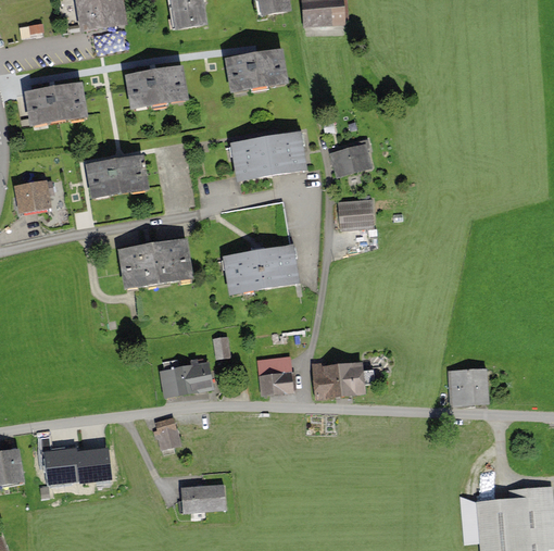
[(73,0),(77,32),(124,25),(121,0),(73,0)]
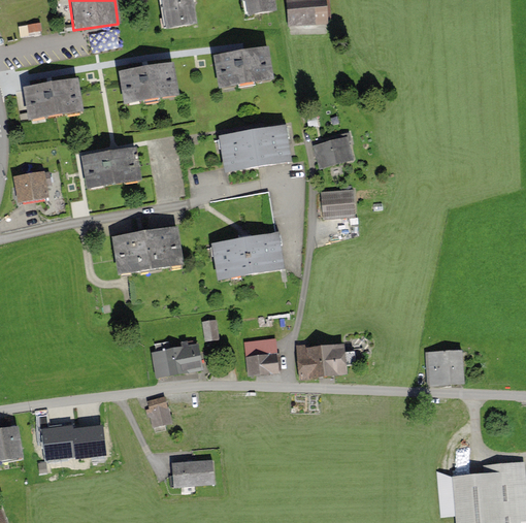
[(160,0),(165,27),(195,23),(191,0),(160,0)]
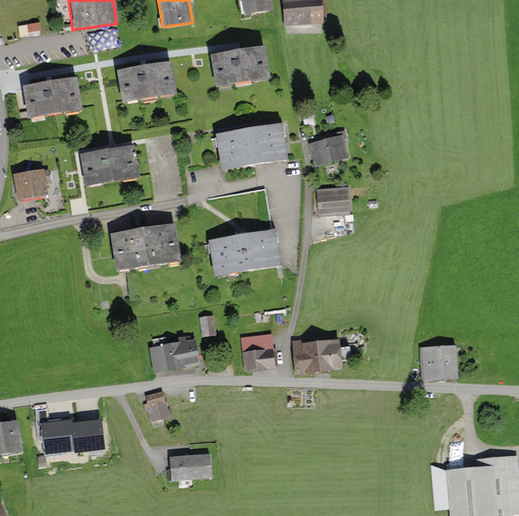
[(237,0),(239,15),(272,10),(270,0),(237,0)]
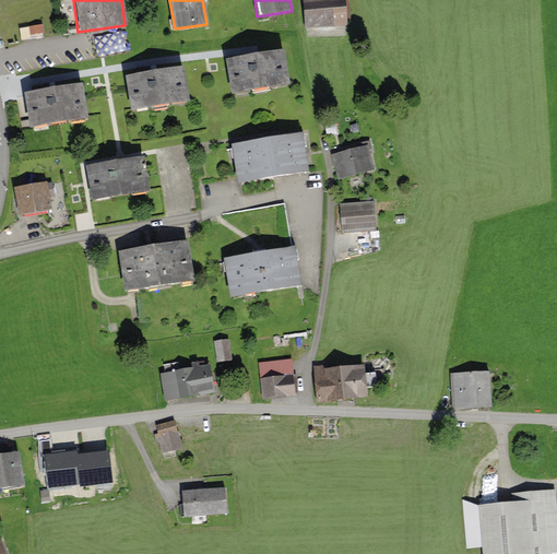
[(299,0),(301,22),(346,19),(344,0),(299,0)]
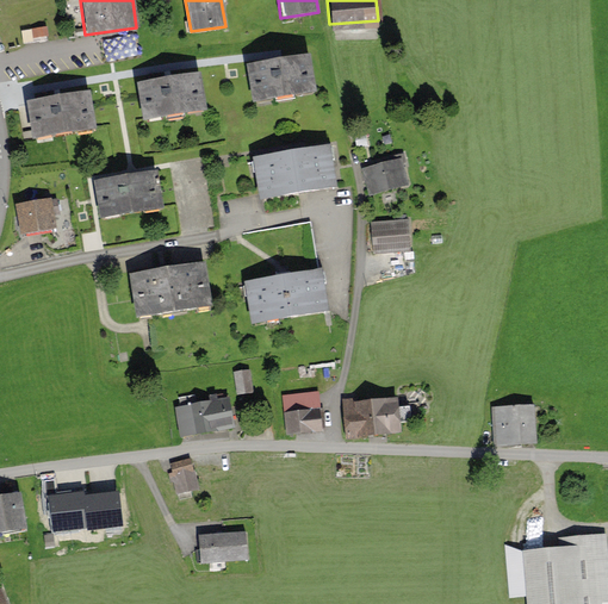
[(278,57),(246,63),(252,101),(315,91),(308,53),(278,57)]
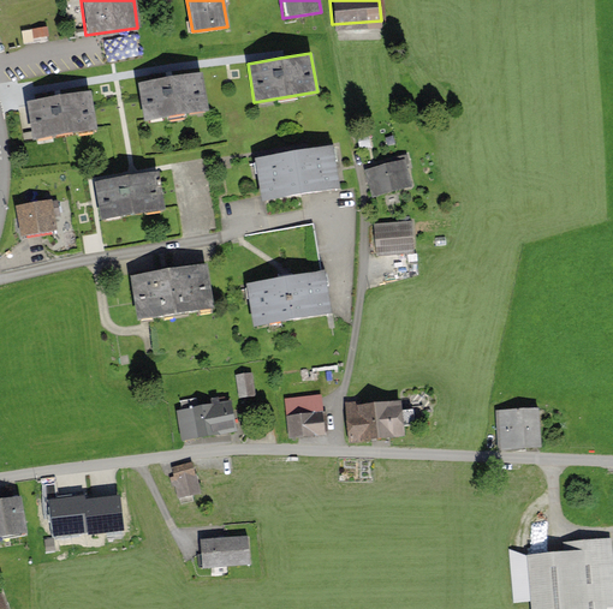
[(168,76),(138,81),(144,120),(207,111),(201,71),(168,76)]
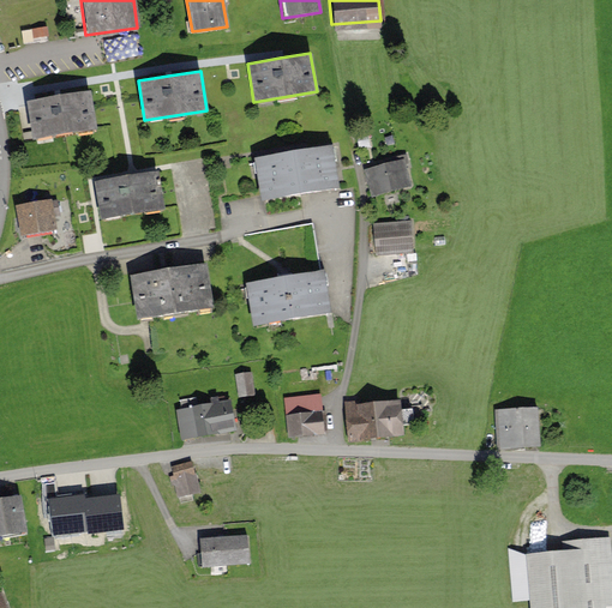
[(57,95),(27,100),(33,138),(95,130),(89,90),(57,95)]
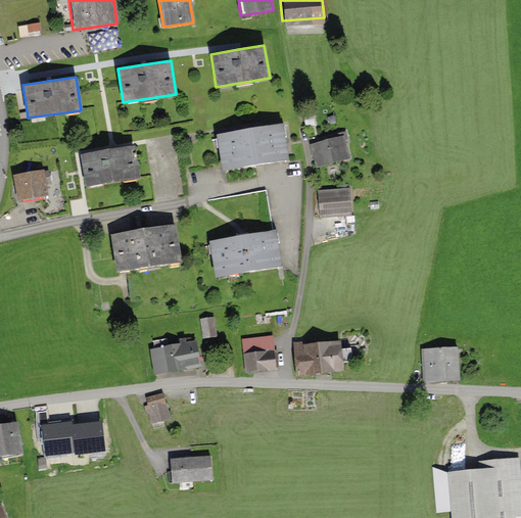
[(282,123),(216,134),(222,171),(288,159),(282,123)]
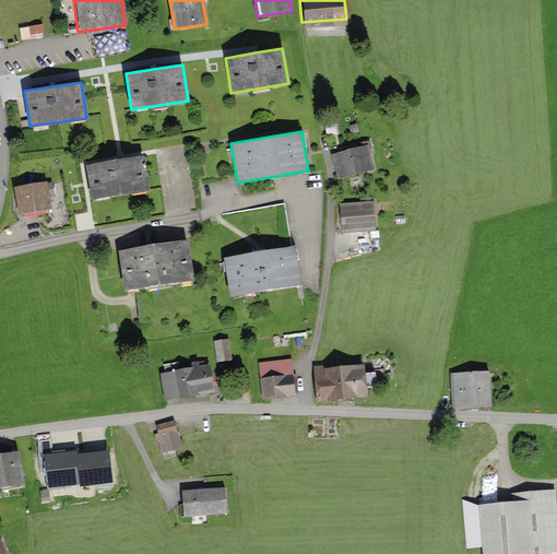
[(357,144),(330,151),(336,177),(372,167),(367,146),(370,146),(368,137),(355,140),(357,144)]
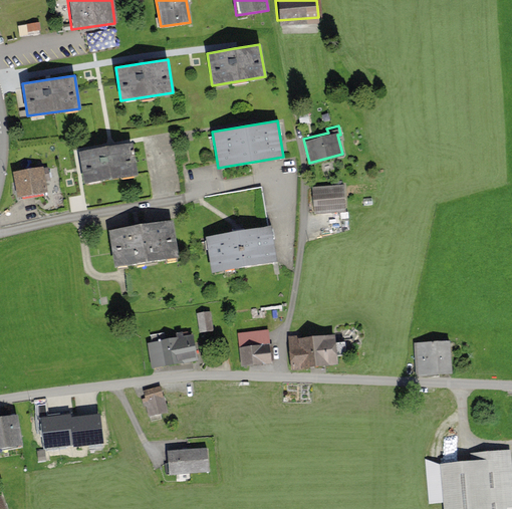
[(131,142),(77,151),(83,183),(136,175),(135,168),(131,142)]
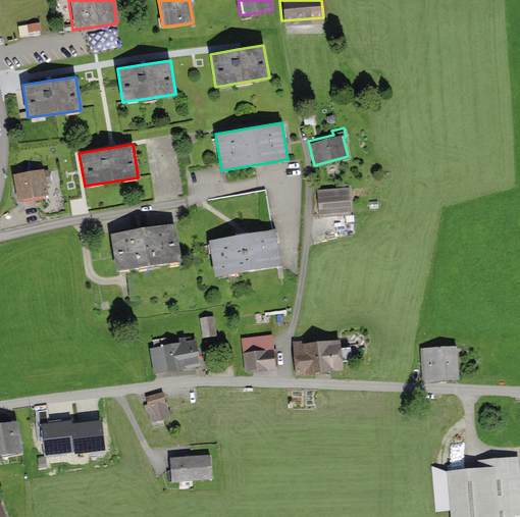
[(14,175),(17,200),(48,195),(44,170),(14,175)]
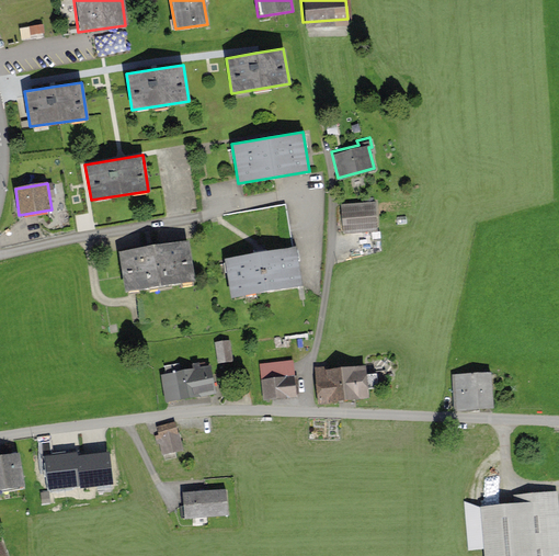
[(374,196),(339,200),(342,228),(376,224),(374,196)]
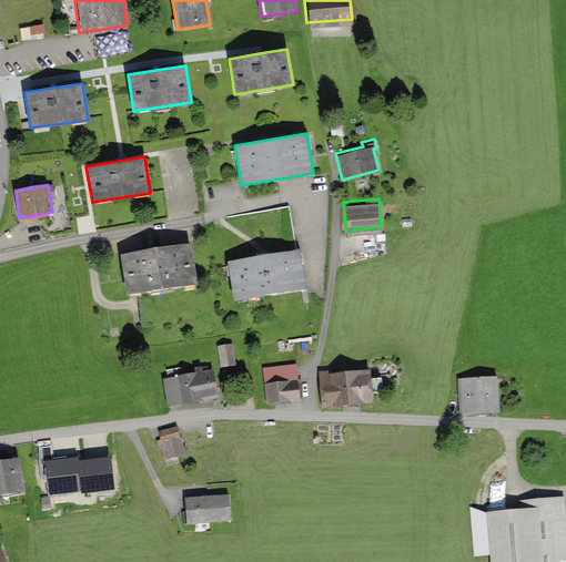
[(188,243),(118,253),(123,295),(194,284),(188,243)]
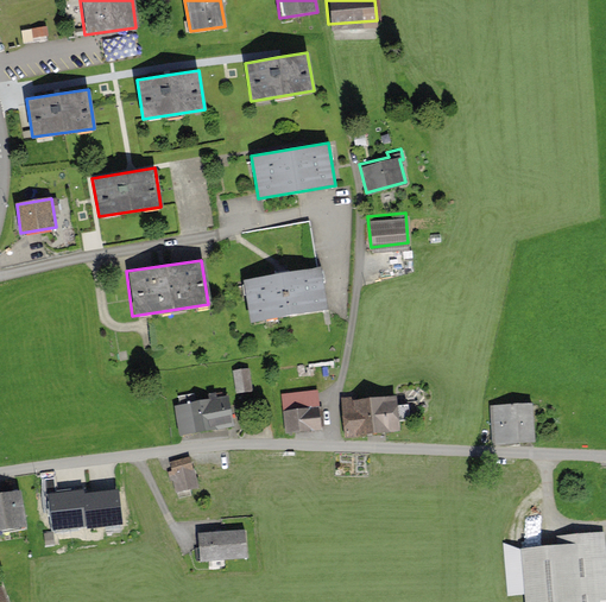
[(281,271),(242,278),(250,319),(327,306),(320,265),(315,265),(281,271)]
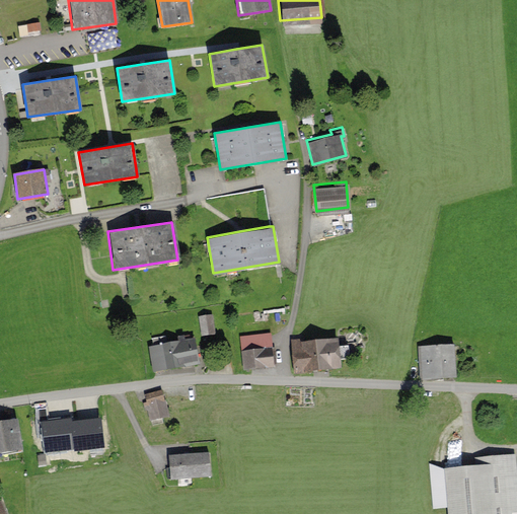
[(212,310),(198,312),(200,333),(214,331),(212,310)]
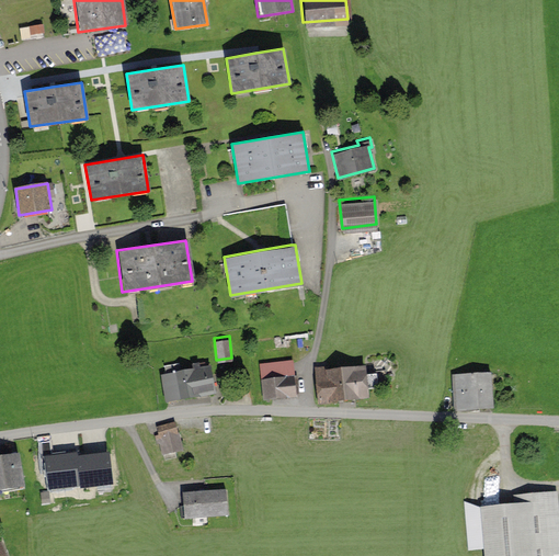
[(263,396),(296,392),(292,354),(258,359),(263,396)]
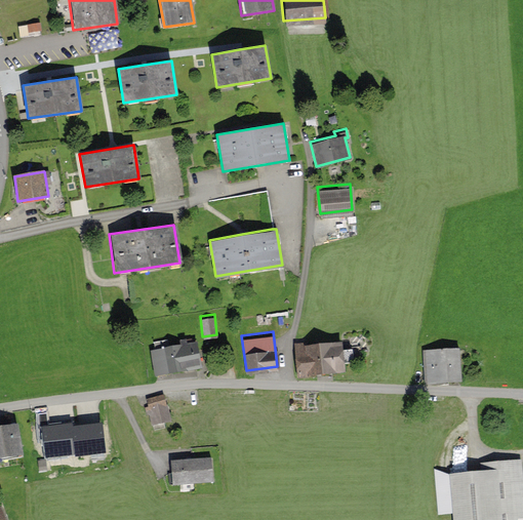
[(153,373),(168,370),(162,336),(152,337),(154,347),(149,348),(153,373)]
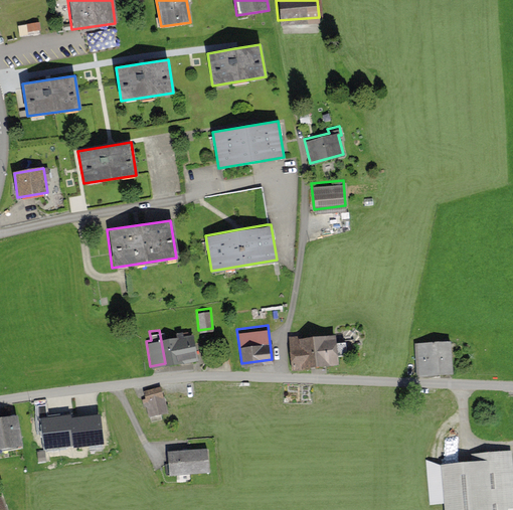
[(162,330),(159,330),(165,363),(197,358),(193,332),(183,334),(182,330),(175,331),(176,337),(164,338),(162,330)]
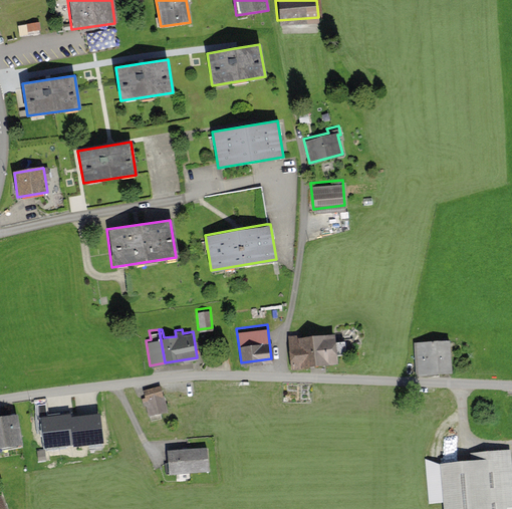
[(331,329),(288,333),(290,363),(334,359),(331,329)]
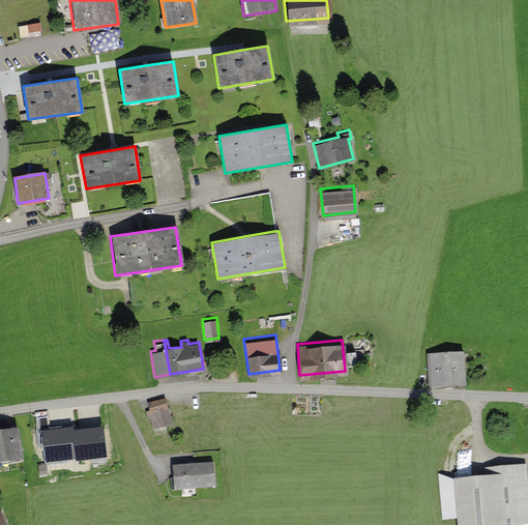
[(463,347),(427,349),(428,381),(464,380),(463,347)]
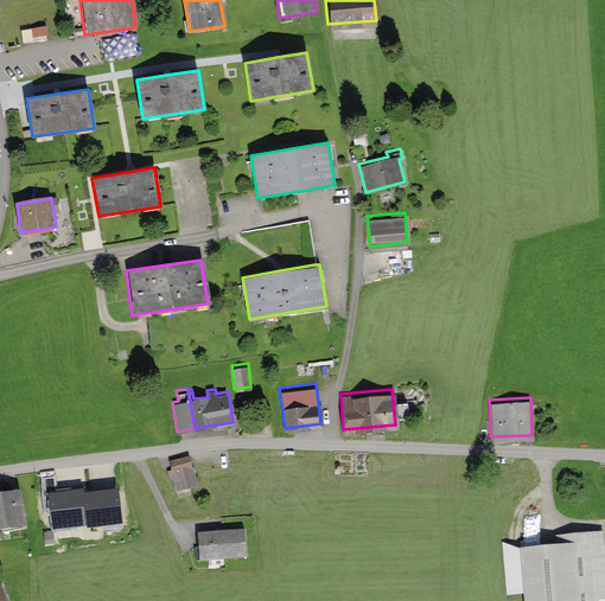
[(188,453),(169,458),(170,465),(165,466),(167,475),(172,474),(174,485),(193,481),(188,453)]
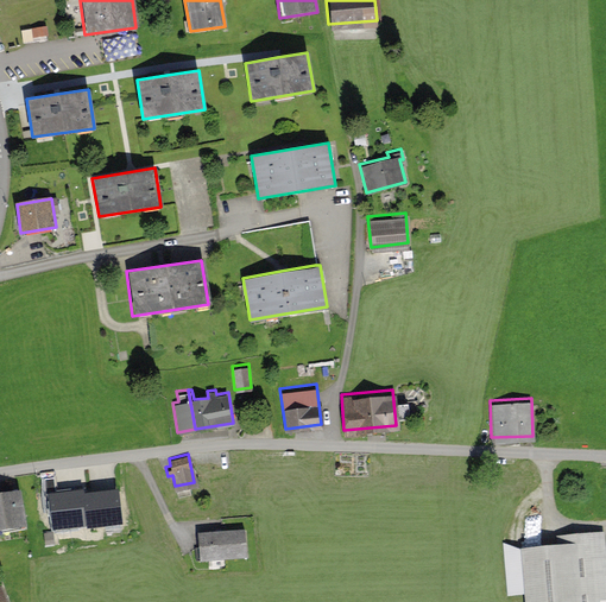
[(51,523),(84,518),(81,489),(80,482),(46,487),(51,523)]
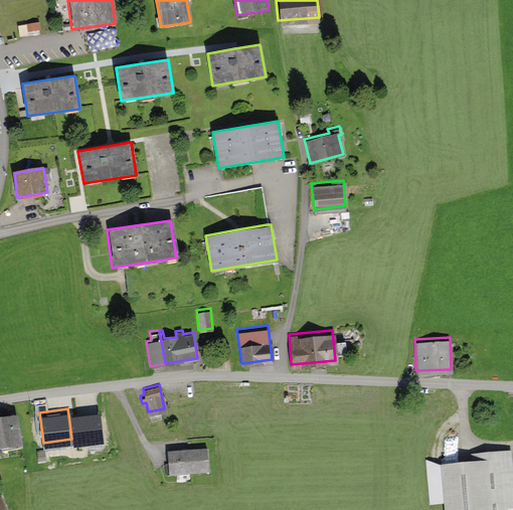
[(97,410),(68,414),(71,439),(71,442),(101,438),(97,410)]
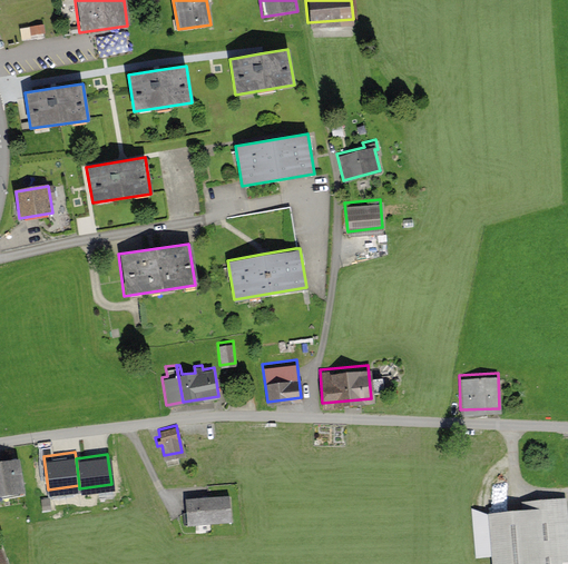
[(19,457),(0,461),(0,497),(25,493),(19,457)]
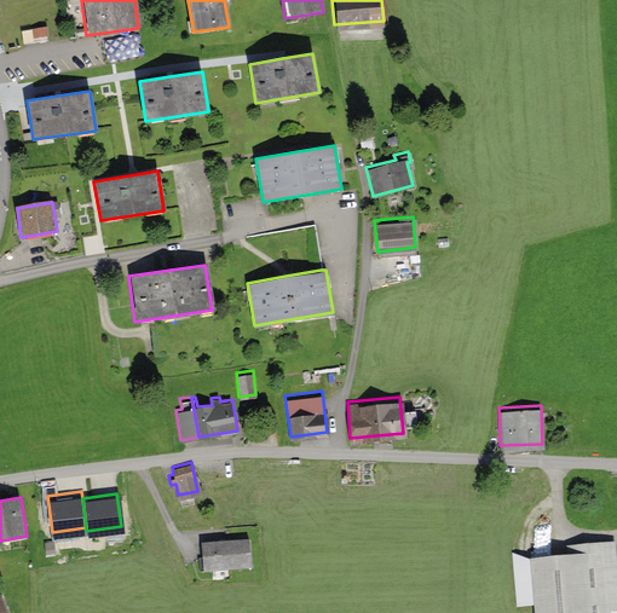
[(248,536),(199,538),(200,568),(249,565),(248,536)]
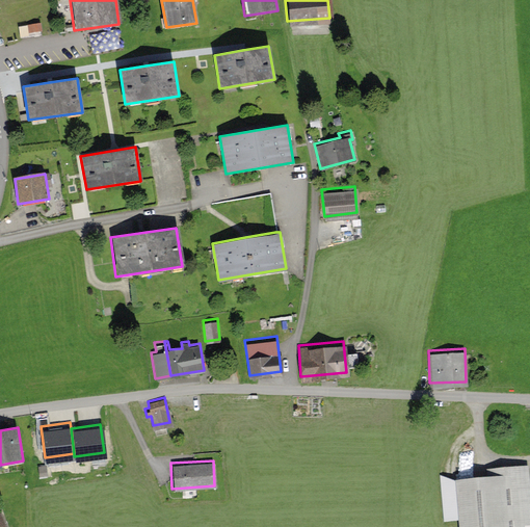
[(45,462),(36,463),(37,474),(46,473),(45,462)]
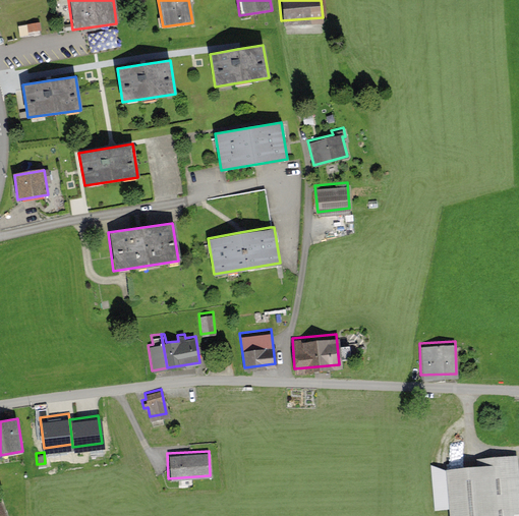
[(518,515),(518,482),(517,457),(443,462),(446,515),(518,515)]
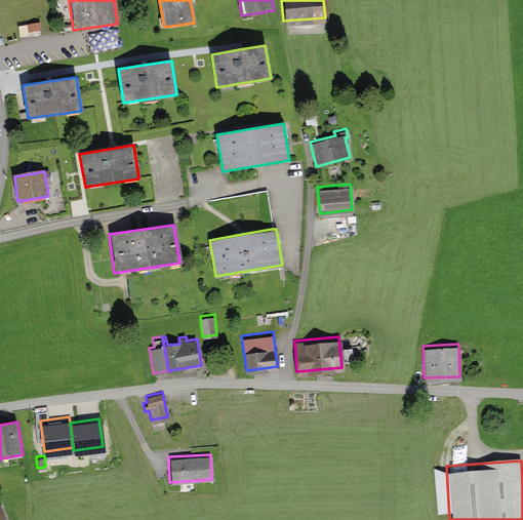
All buildings are outlined.
